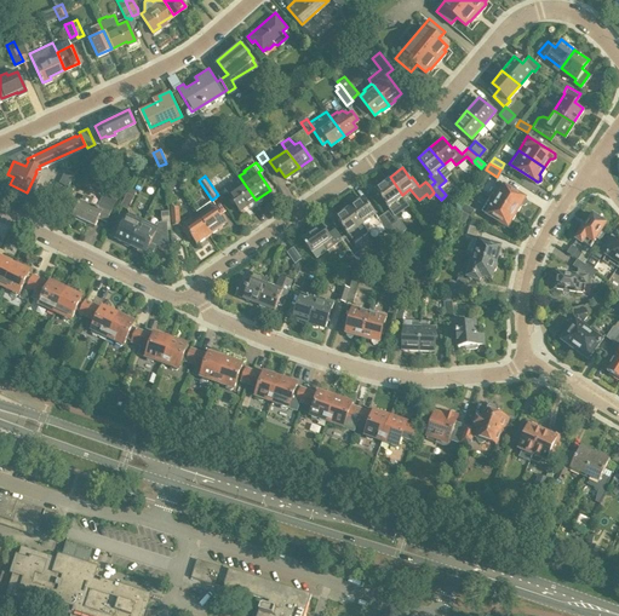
[(240,211),(256,200),(239,176),(224,186),(229,193),(228,193),(240,211)]
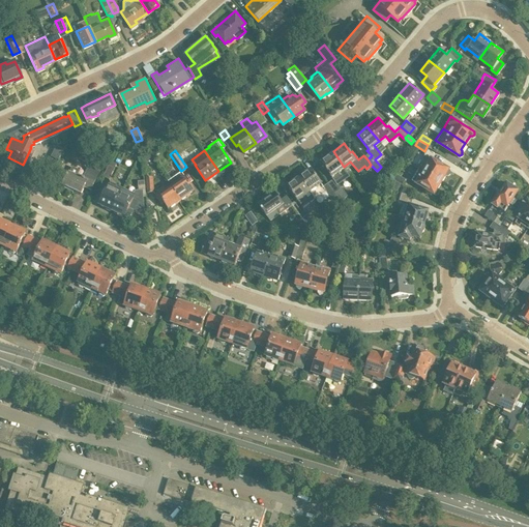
[(343,167),(344,167),(333,151),(320,159),(332,177),(336,183),(349,174),(343,167)]
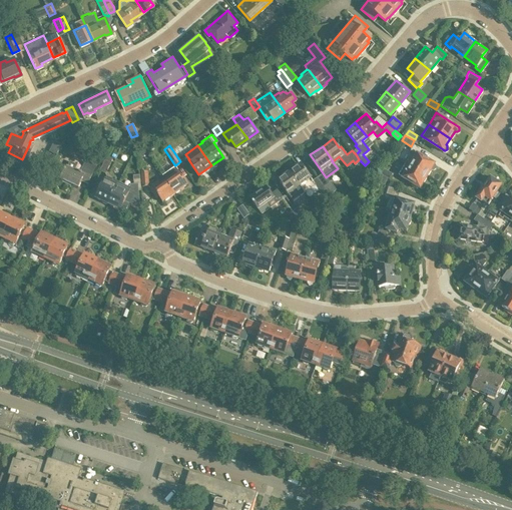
[(405,161),(426,174),(431,167),(432,168),(433,168),(434,167),(435,166),(435,165),(435,163),(434,162),(412,149),(405,161)]
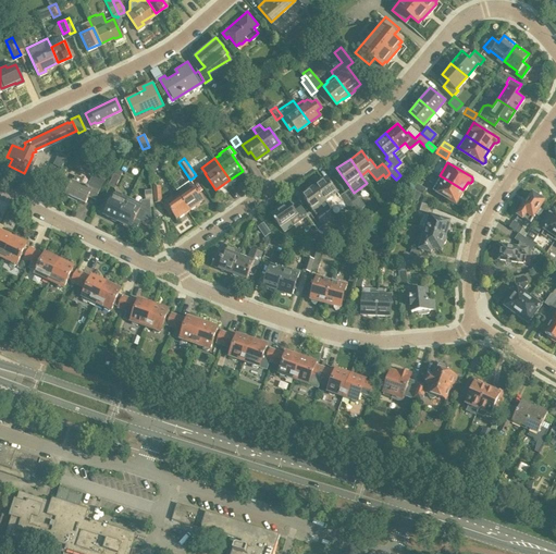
[(72,179),(65,192),(85,201),(88,194),(95,197),(103,179),(93,173),(86,185),(72,179)]
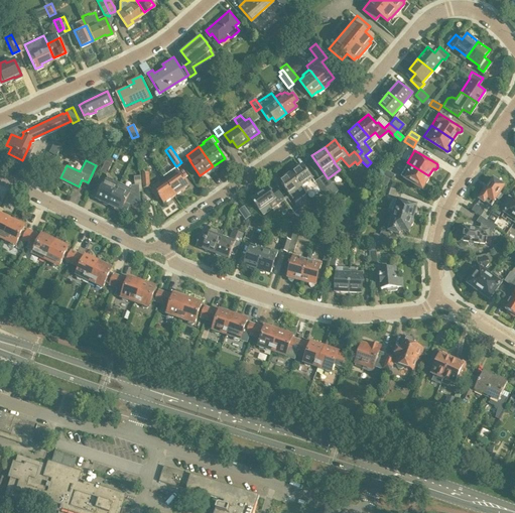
[(316,183),(313,179),(312,177),(302,162),(291,169),(306,190),(316,183)]
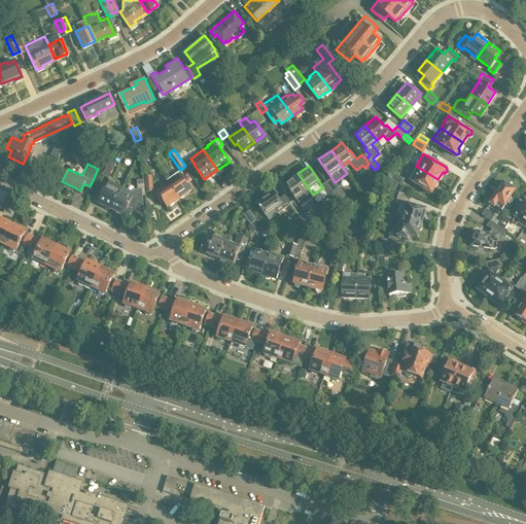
[(435,186),(434,185),(437,179),(416,166),(409,178),(430,191),(432,191),(434,191),(435,189),(435,188),(435,187),(435,186)]
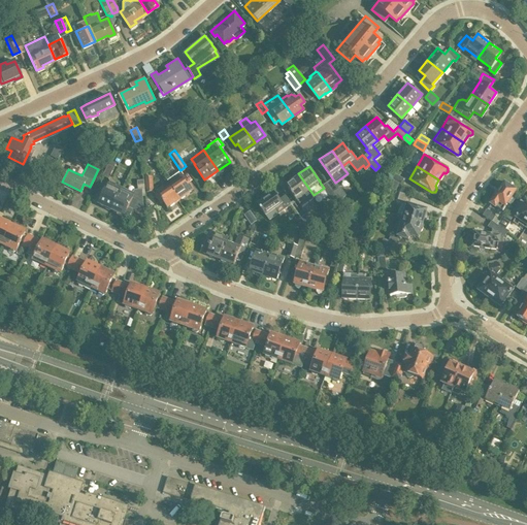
[(184,173),(183,173),(180,170),(179,169),(166,178),(170,183),(178,197),(179,197),(193,188),(184,173)]
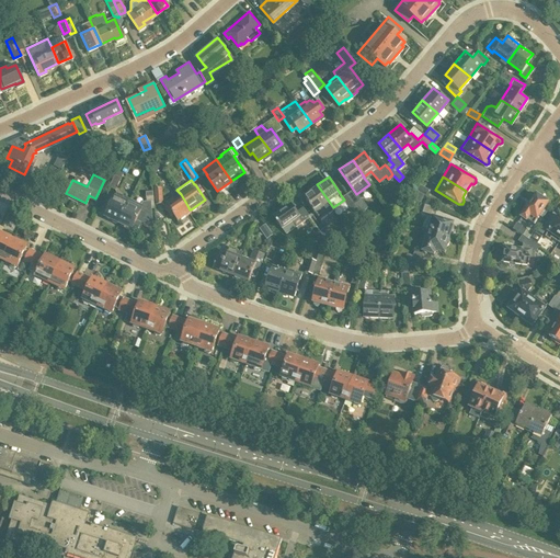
[(419,182),(415,188),(425,194),(429,188),(419,182)]
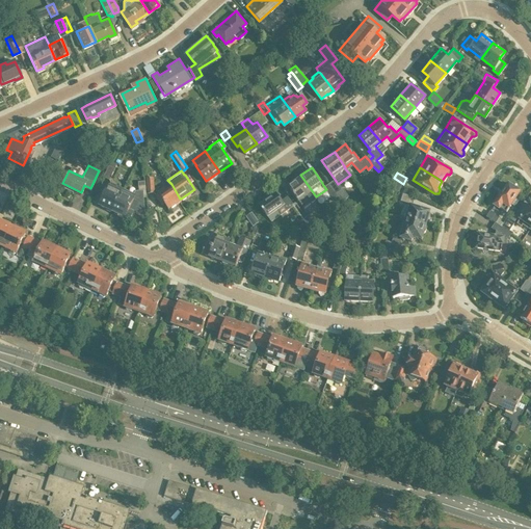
[(297,199),(292,203),(293,204),(294,206),(301,216),(302,217),(308,214),(307,212),(302,207),(316,196),(300,175),(294,180),(292,179),(289,181),(289,183),(287,184),(297,199)]
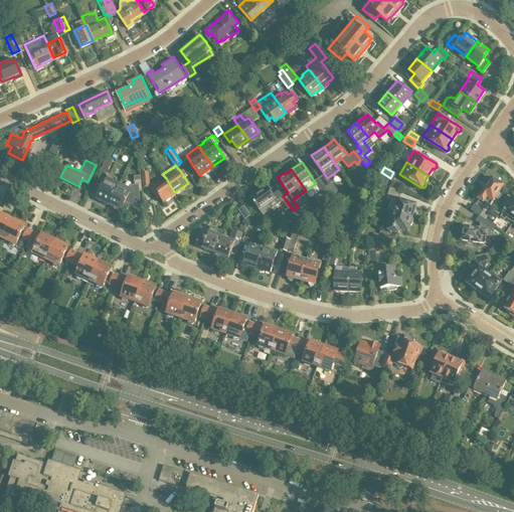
[(323,172),(318,176),(325,185),(330,182),(327,178),(323,172)]
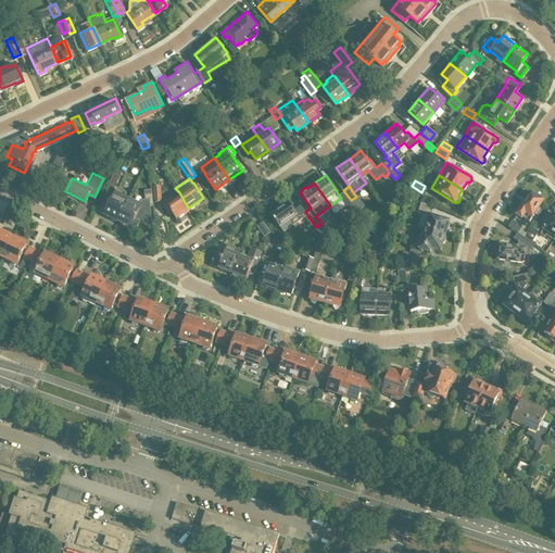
[(104,212),(116,218),(128,196),(115,189),(104,212)]
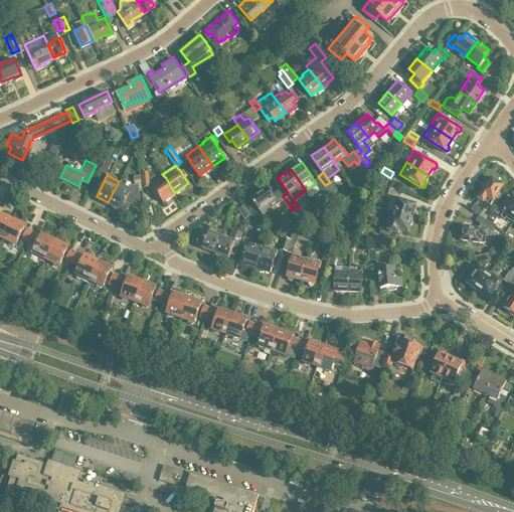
[(327,189),(325,185),(318,176),(313,179),(316,183),(322,192),(327,189)]
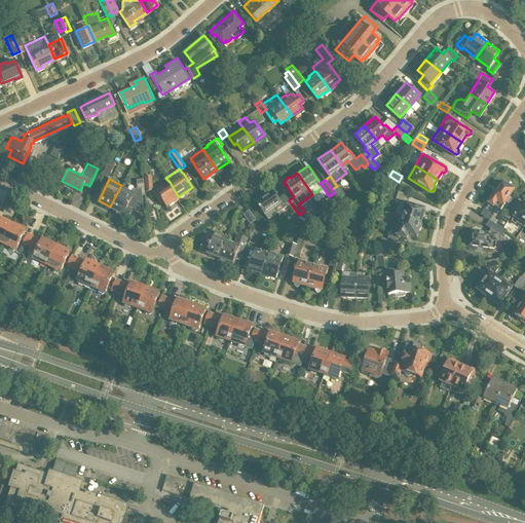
[(502,180),(488,200),(493,203),(499,208),(513,188),(502,180)]
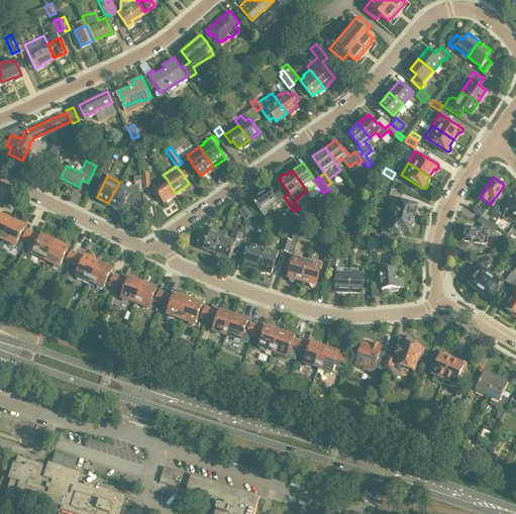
[(129,187),(119,182),(108,203),(125,211),(129,203),(140,208),(139,190),(141,190),(140,178),(132,179),(134,183),(130,184),(129,187)]
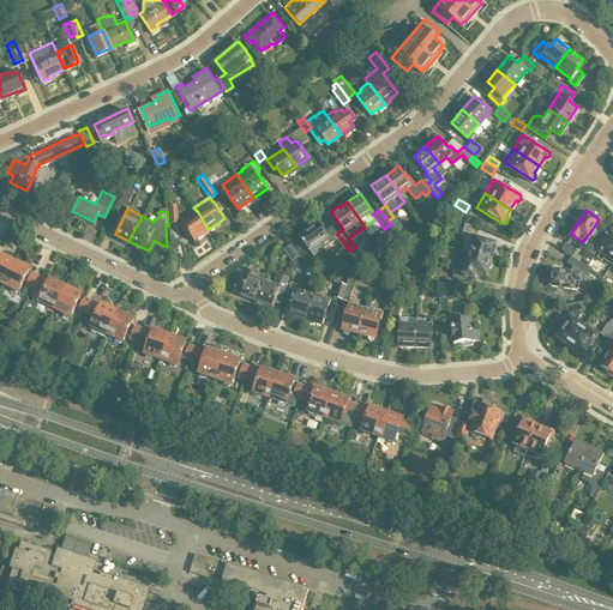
[(193,240),(209,229),(208,229),(198,212),(191,217),(190,216),(179,222),(187,234),(190,233),(193,240)]
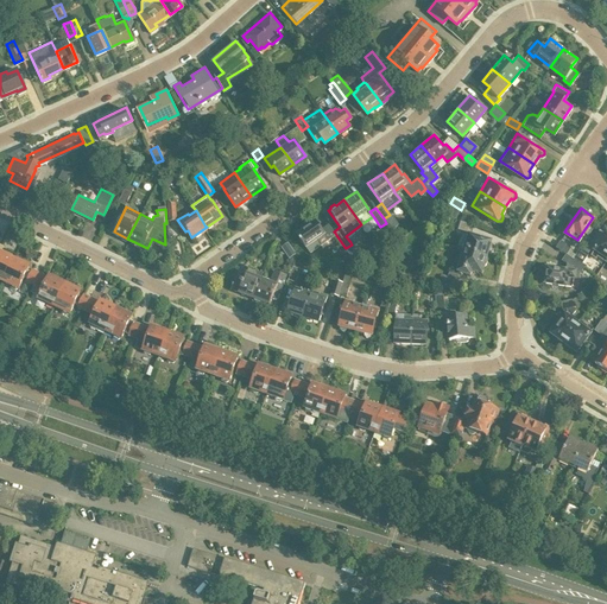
[(457,227),(469,230),(472,223),(470,223),(473,217),(462,214),(460,220),(457,227)]
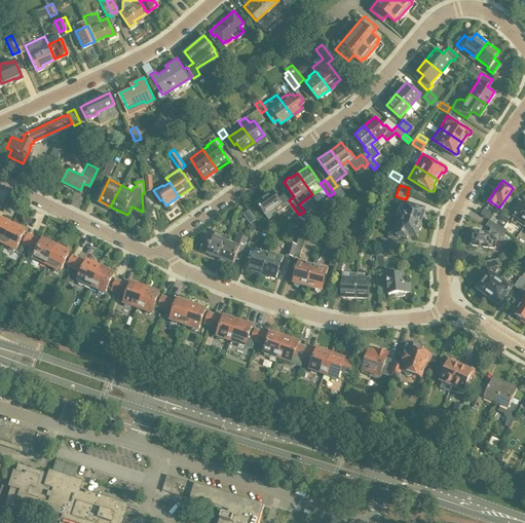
[(267,217),(277,210),(283,207),(290,201),(289,200),(284,193),(277,197),(272,190),(257,201),(267,217)]
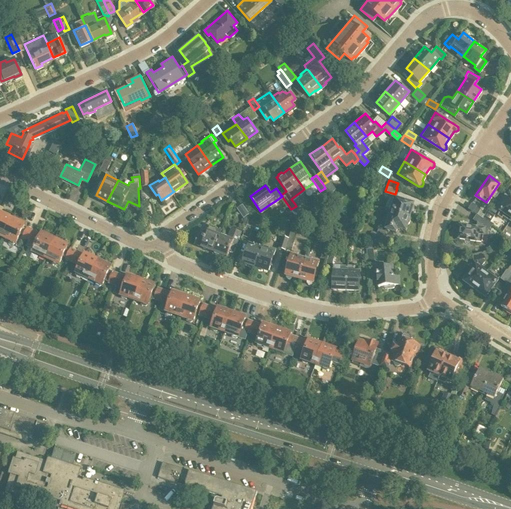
[(504,212),(510,216),(510,215),(510,194),(496,213),(501,216),(504,212)]
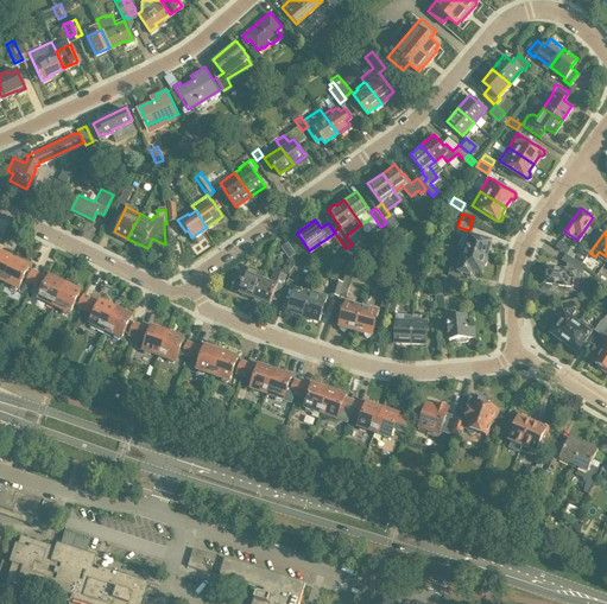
[(463,248),(486,255),(488,248),(489,247),(491,243),(489,241),(491,240),(468,233),(466,242),(462,241),(460,248),(463,249),(463,248)]
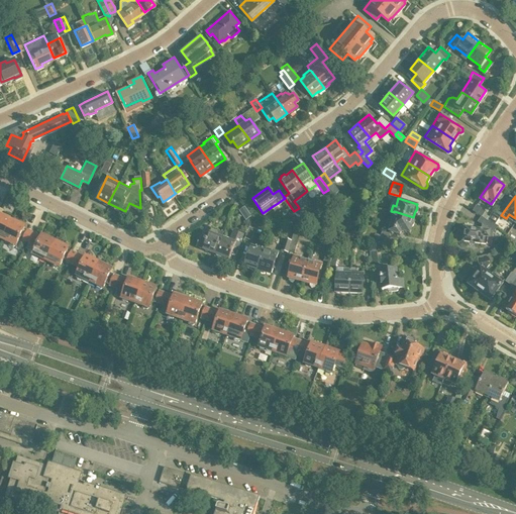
[(472,209),(481,214),(485,209),(476,203),(472,209)]
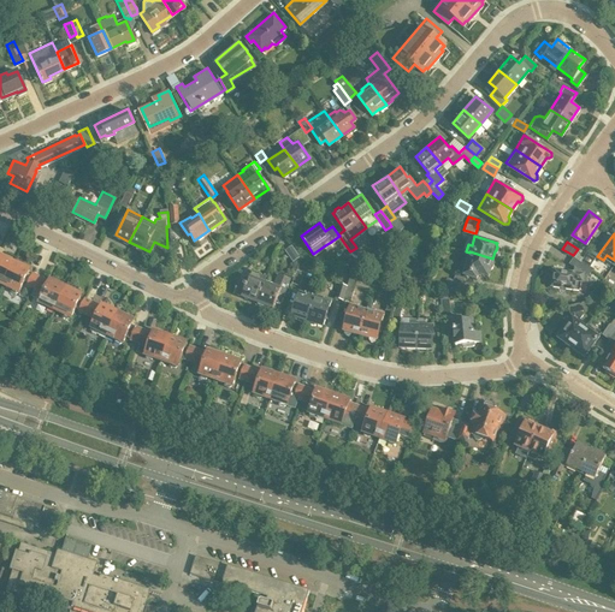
[(291,243),(284,248),(293,260),(300,255),(291,243)]
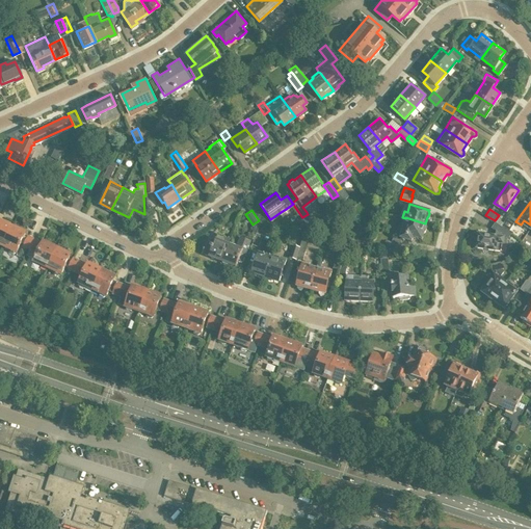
[(508,216),(502,226),(508,229),(514,220),(513,219),(508,216)]
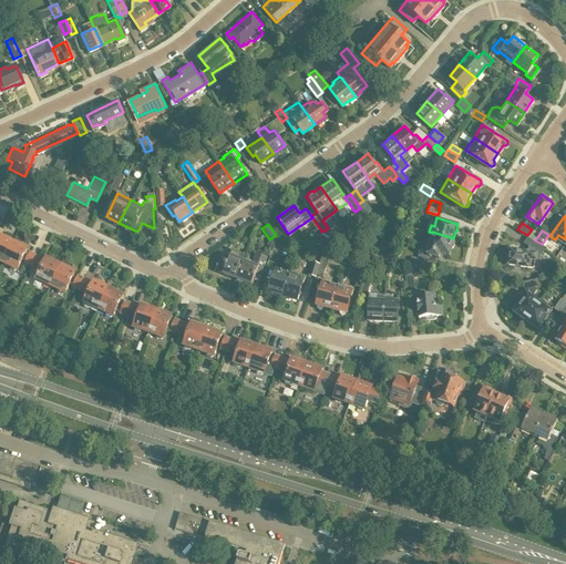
[(432,232),(432,233),(426,252),(438,255),(439,250),(449,253),(451,246),(452,245),(453,242),(452,239),(453,238),(432,232)]
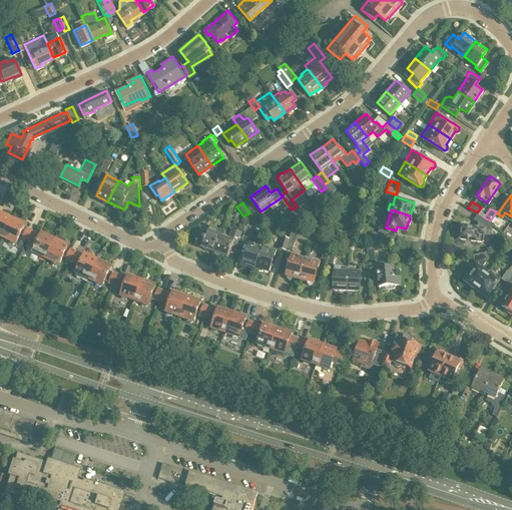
[(0,234),(2,235),(12,215),(6,212),(4,213),(0,211),(0,234)]
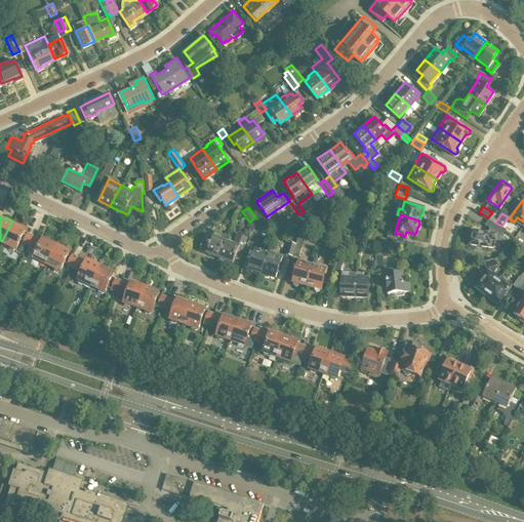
[(494,222),(488,217),(485,223),(500,234),(504,229),(494,222)]
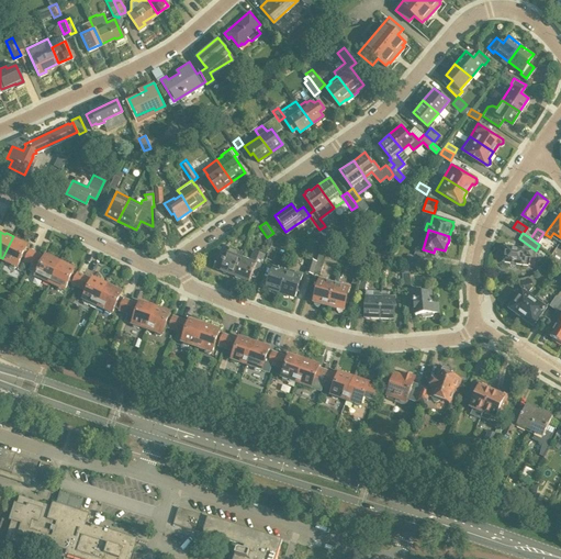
[(18,238),(13,236),(2,258),(9,261),(10,264),(13,266),(15,264),(17,265),(22,254),(25,255),(23,259),(30,261),(35,249),(29,247),(26,252),(24,250),(26,245),(19,241),(18,238)]
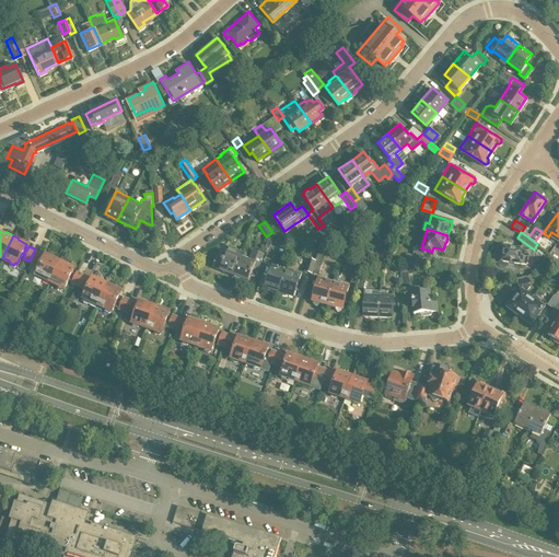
[(503,245),(501,259),(526,263),(527,255),(533,255),(534,250),(522,240),(521,247),(503,245)]
